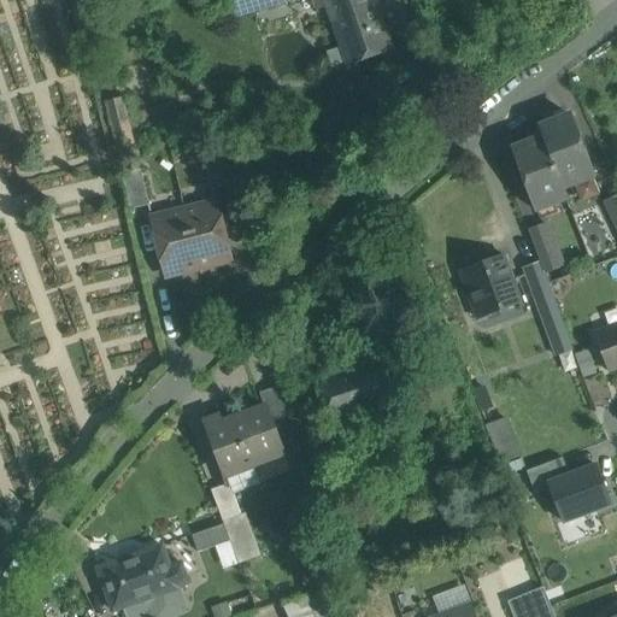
[(376,0),(313,0),(318,12),(328,9),(341,47),(336,48),(342,64),(347,62),(348,65),(393,50),(376,0)]
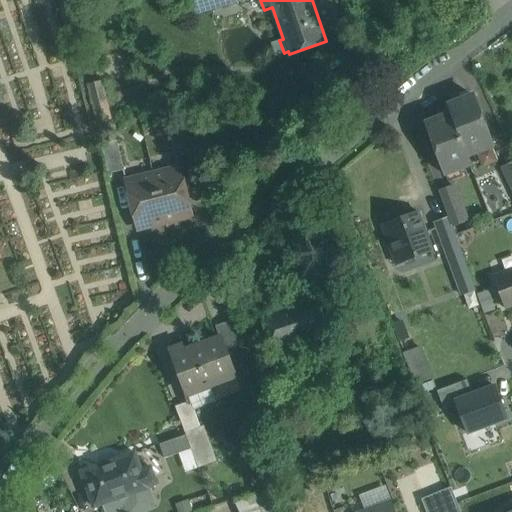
[(102,81),(88,84),(98,123),(111,120),(102,81)]
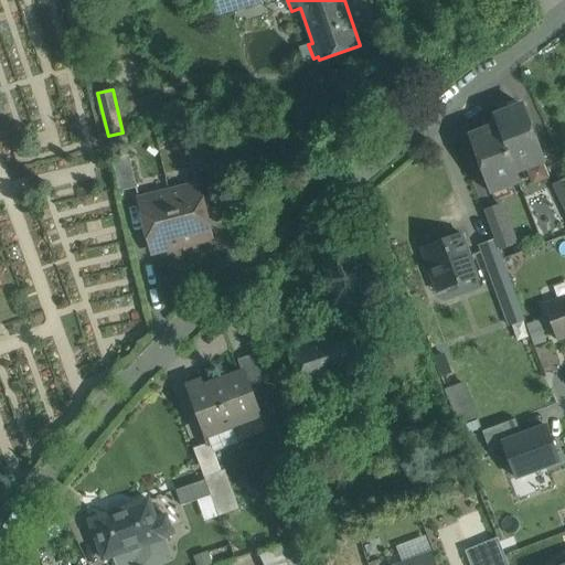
[(545,163),(522,106),(494,117),(498,126),(499,126),(516,174),(518,174),(545,163)]
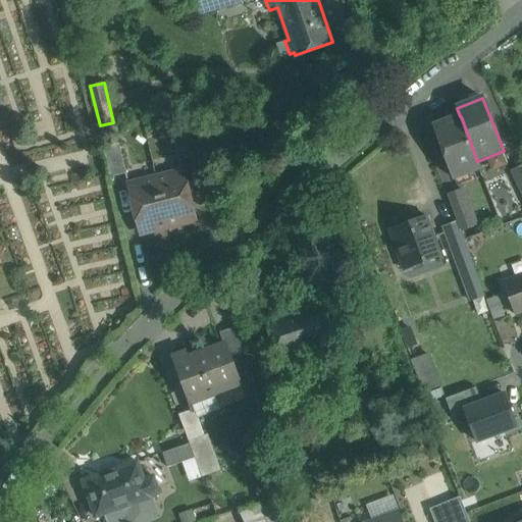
[(460,116),(434,125),(455,179),(481,169),(478,161),(477,161),(461,116),(460,116)]
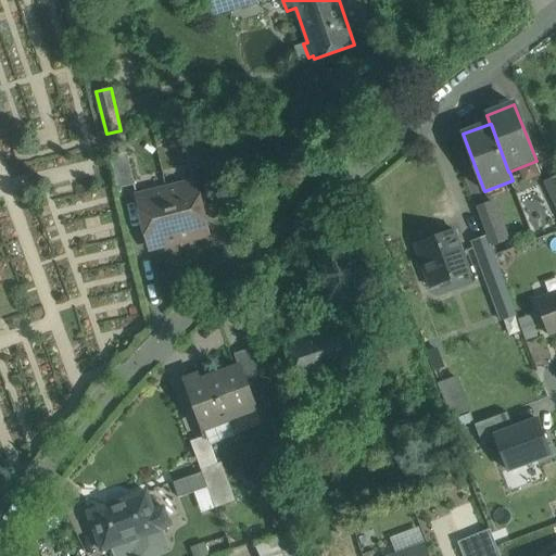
[(201,135),(185,139),(192,171),(209,166),(201,135)]
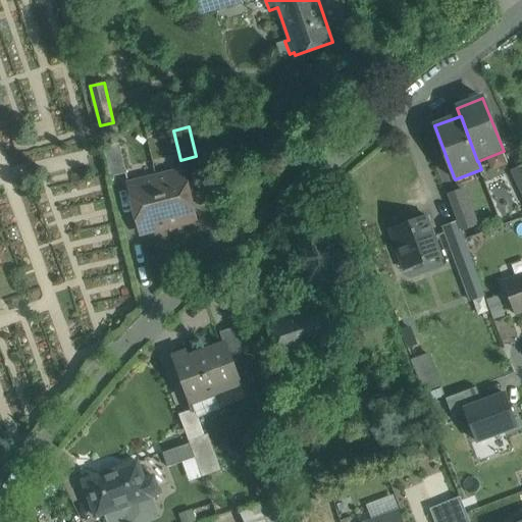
[(119,144),(104,148),(111,177),(127,173),(119,144)]
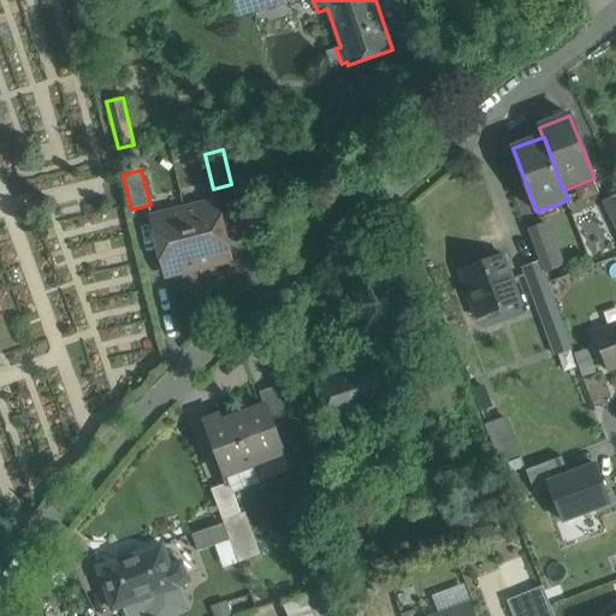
[(615,196),(605,202),(615,224),(615,196)]
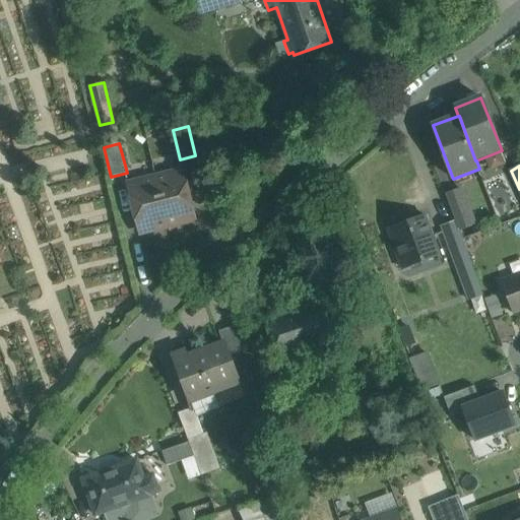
[(184,171),(156,178),(168,225),(195,218),(184,171)]
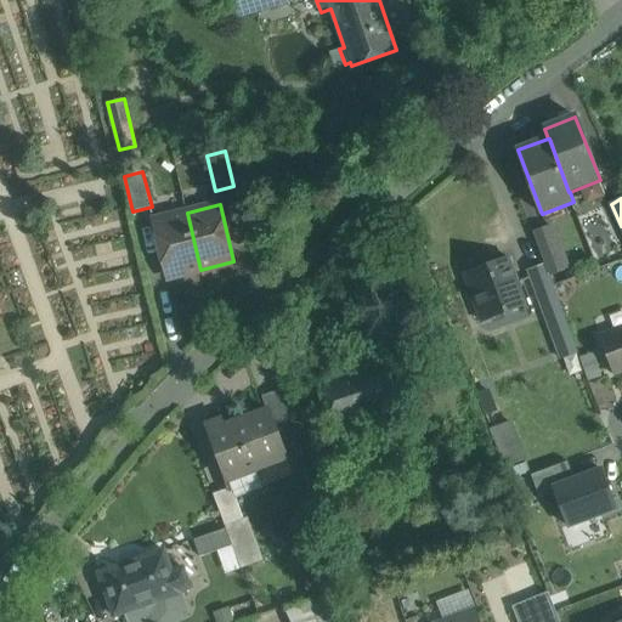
[(187,213),(154,221),(168,278),(201,270),(187,213)]
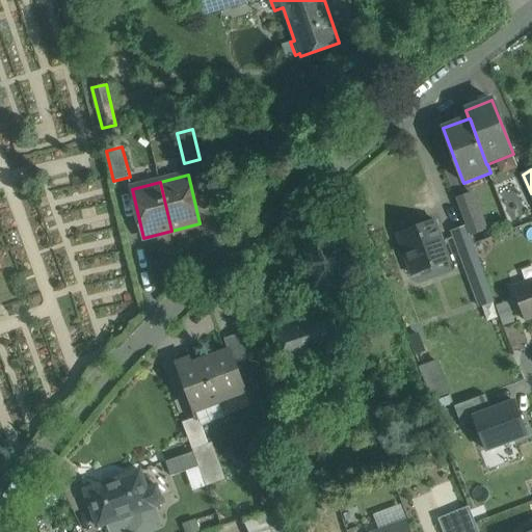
[(472,193),(456,200),(466,224),(470,234),(485,229),(472,193)]
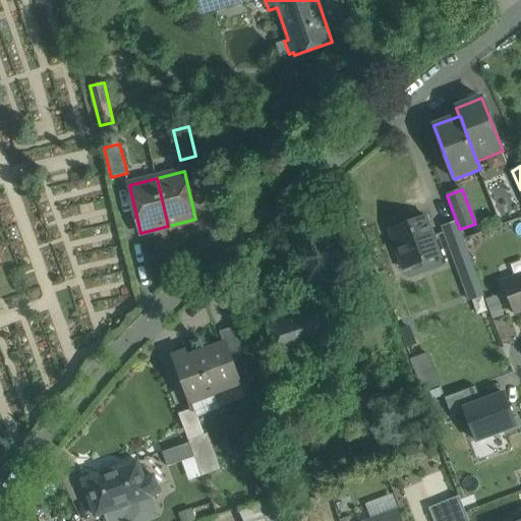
[(426,216),(390,229),(397,246),(400,245),(408,267),(404,268),(404,269),(441,255),(426,216)]
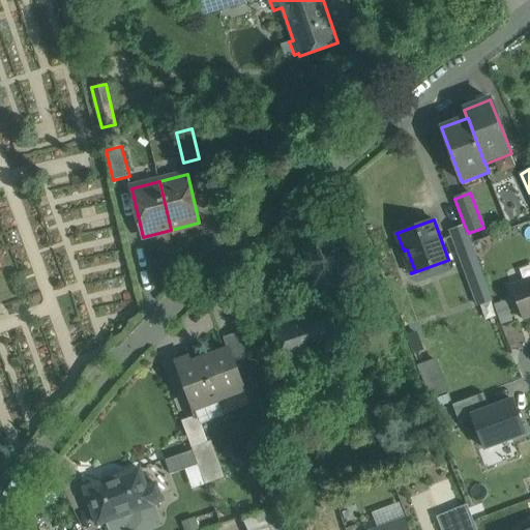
[(464,224),(450,229),(458,252),(472,245),(468,233),(464,224)]
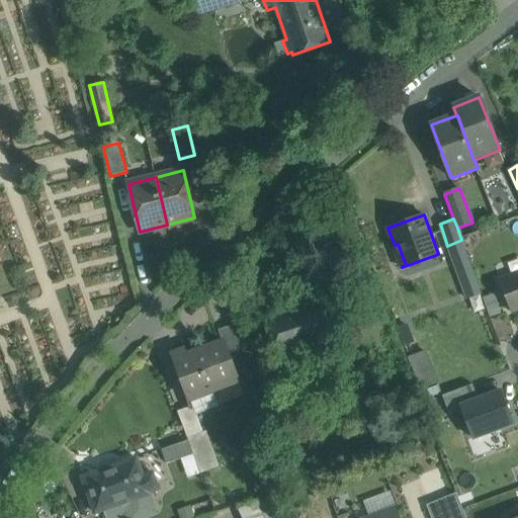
[(461,240),(447,246),(459,276),(472,270),(461,240)]
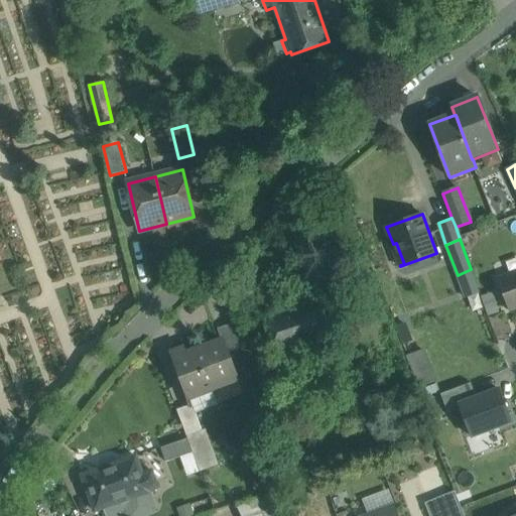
[(515,272),(499,279),(510,309),(515,306),(515,272)]
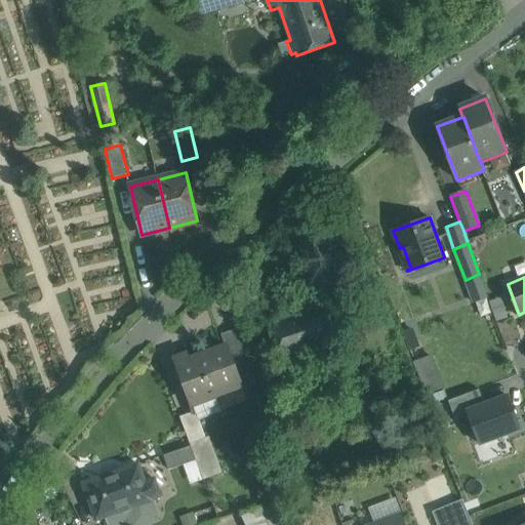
[(326,305),(269,323),(283,369),(305,363),(301,355),(337,344),(326,305)]
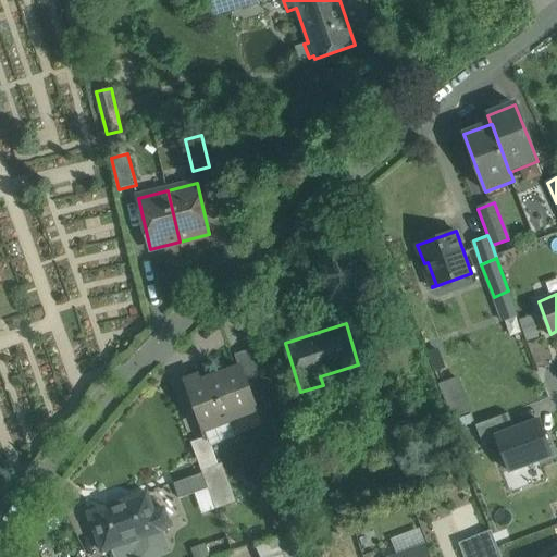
[(251,349),(235,355),(239,368),(240,367),(246,383),(260,379),(251,349)]
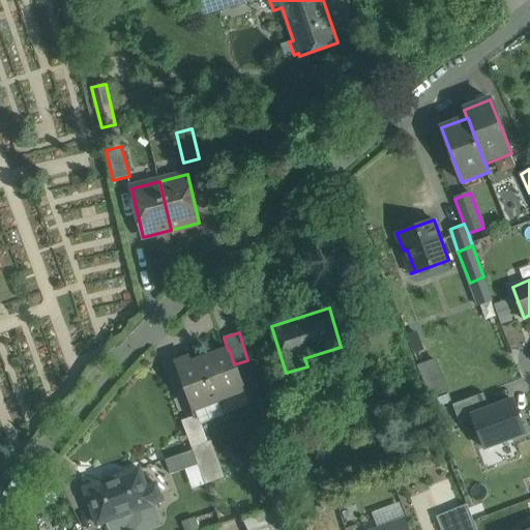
[(228,350),(190,363),(188,358),(177,362),(197,415),(200,423),(223,415),(216,400),(244,390),(234,364),(229,349),(228,350)]
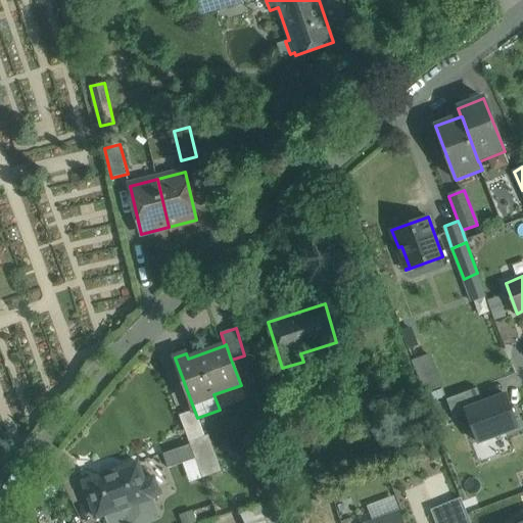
[(471,440),(517,430),(506,379),(474,386),(475,388),(445,395),(449,412),(464,409),(471,440)]
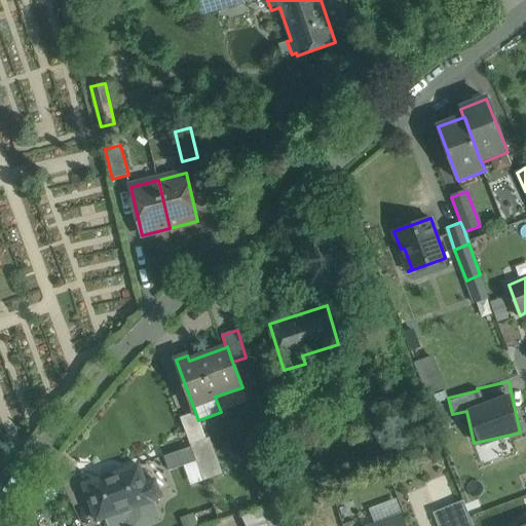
[(198,420),(195,412),(181,418),(190,445),(196,461),(204,481),(219,476),(198,420)]
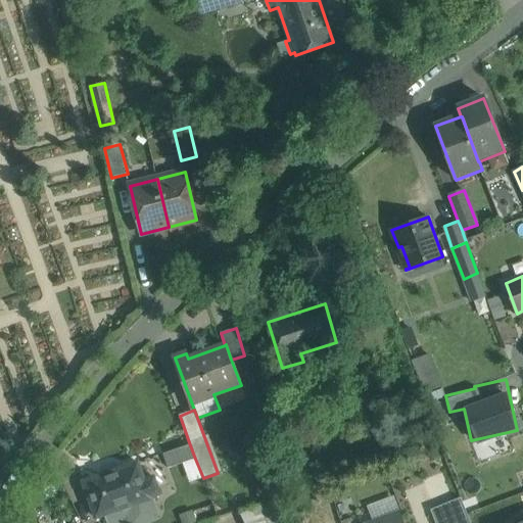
[(478,460),(510,447),(505,433),(473,445),(478,460)]
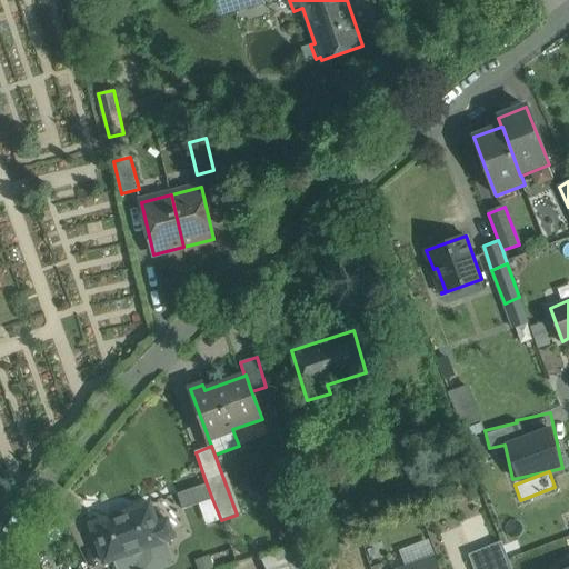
[(188,508),(212,499),(206,481),(178,491),(185,509),(188,508)]
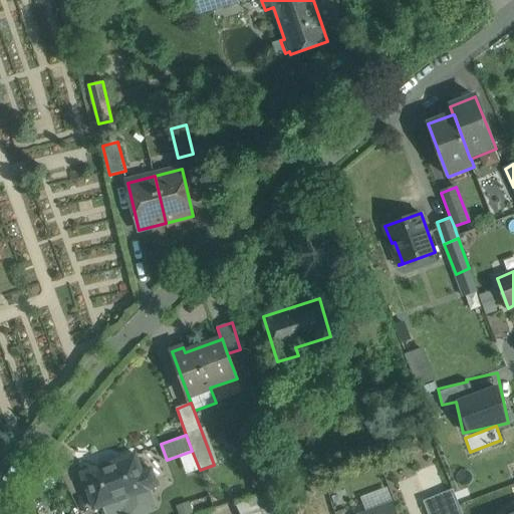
[(178,478),(200,470),(192,451),(170,459),(178,478)]
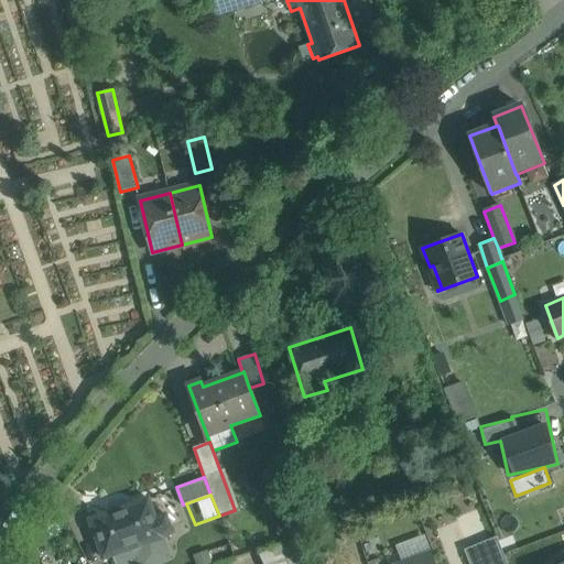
[(149,499),(90,520),(104,559),(115,554),(132,549),(162,538),(162,537),(172,533),(165,516),(155,519),(149,499)]
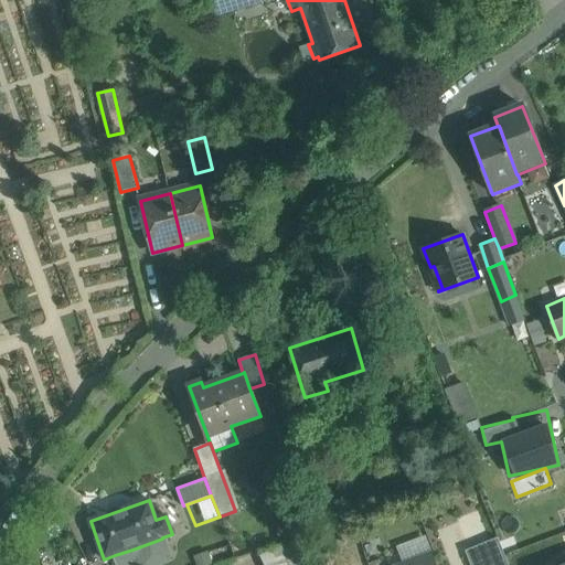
[(164,537),(162,539),(132,550),(138,564),(156,564),(172,560),(164,537)]
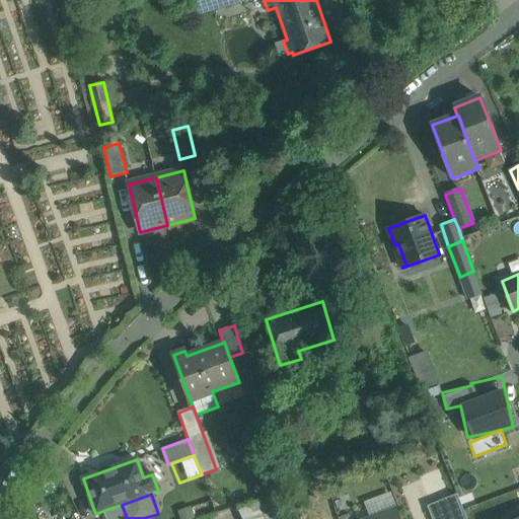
[(466,518),(457,494),(428,506),(432,518),(466,518)]
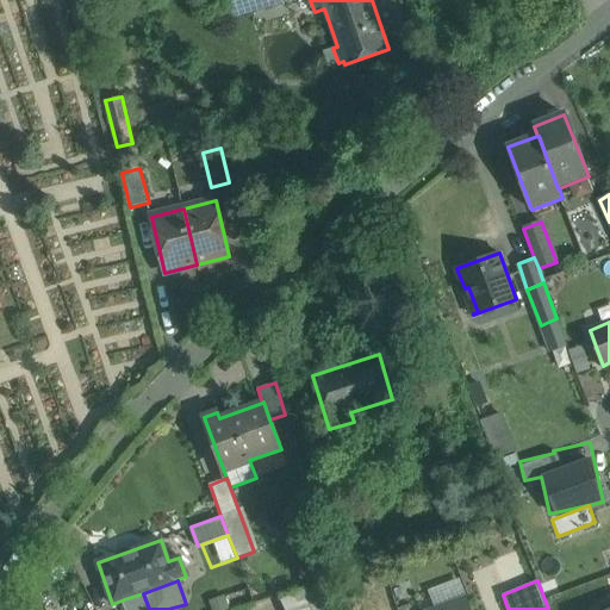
[(331,609),(323,584),(292,592),(297,609),(331,609)]
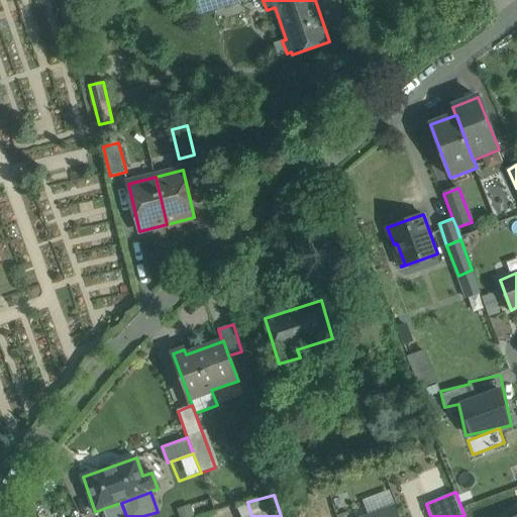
[(107,516),(125,516),(126,516),(121,503),(105,508),(107,516)]
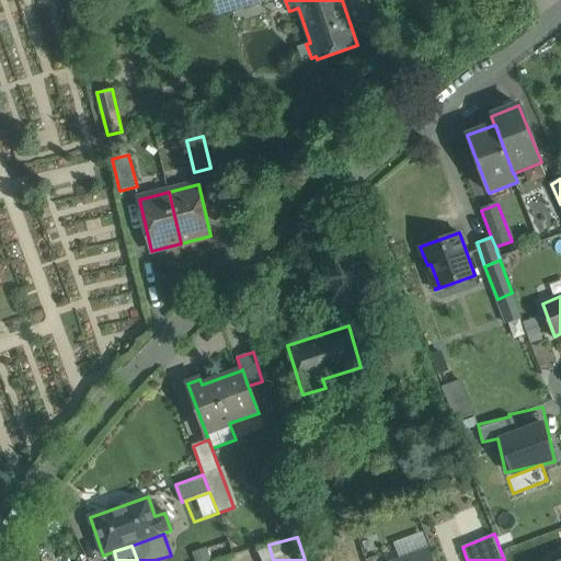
[(433,560),(428,548),(393,560),(433,560)]
